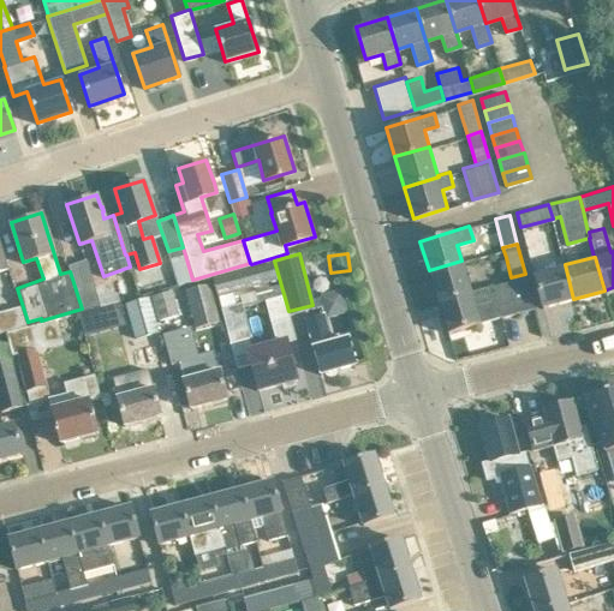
[(100,304),(87,258),(67,264),(70,271),(82,309),(100,304)]
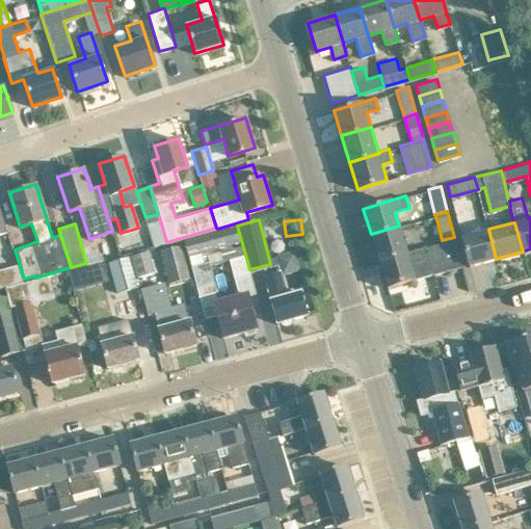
[(399,226),(371,234),(378,260),(406,252),(399,226)]
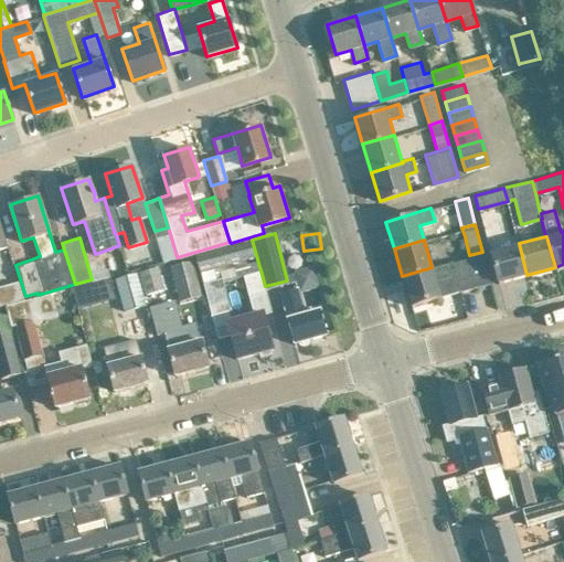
[(499,282),(527,275),(519,243),(490,251),(498,283),(499,282)]
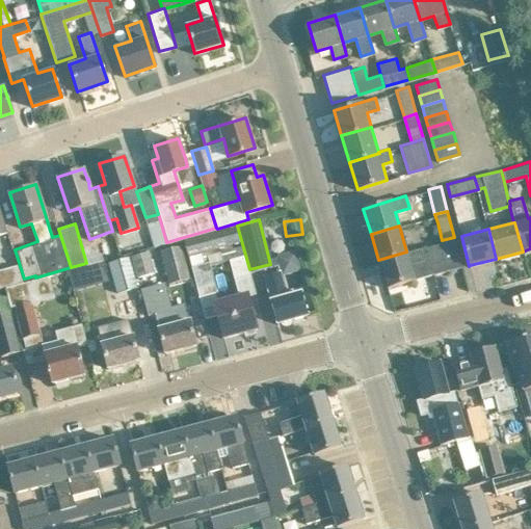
[(116,253),(112,237),(97,241),(101,257),(116,253)]
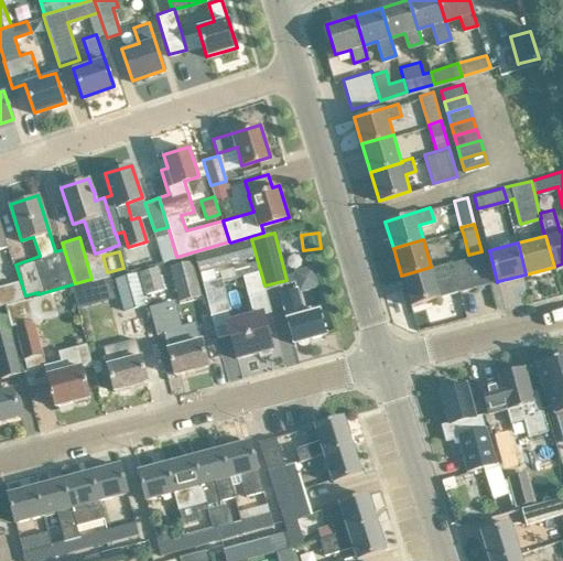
[(457,260),(452,262),(454,273),(458,290),(489,282),(484,261),(482,255),(469,258),(457,260)]
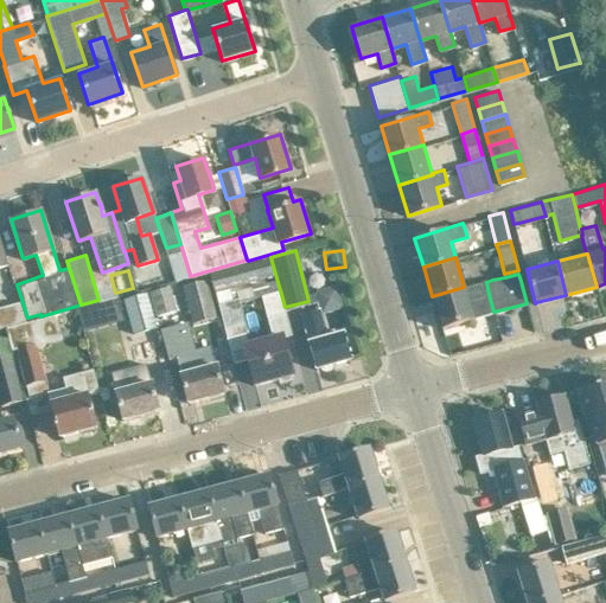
[(205,278),(182,286),(192,322),(215,315),(205,278)]
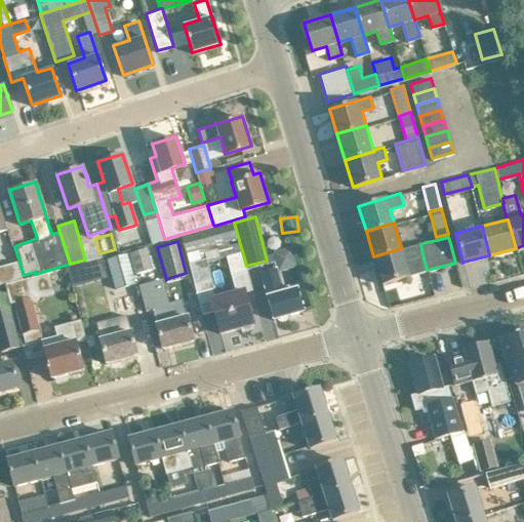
[(405,261),(418,256),(414,244),(401,248),(373,256),(381,284),(409,275),(405,261)]
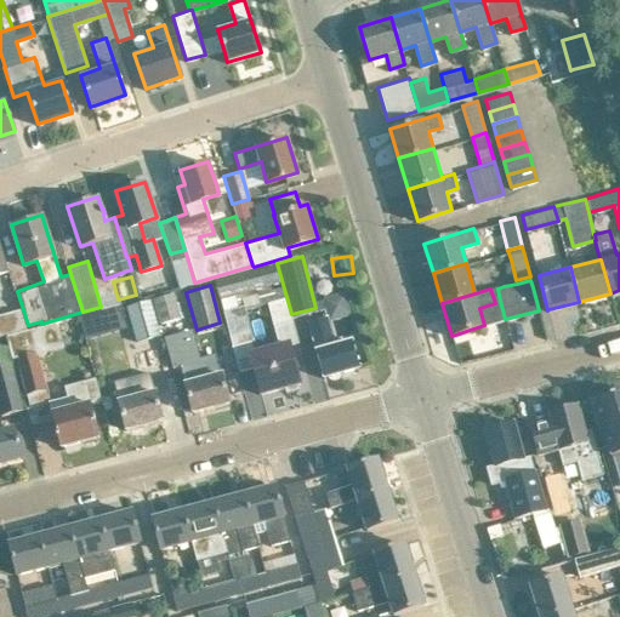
[(252,350),(249,352),(254,366),(260,393),(299,383),(289,344),(299,342),(293,318),(291,314),(286,297),(267,302),(273,324),(278,343),(252,350)]
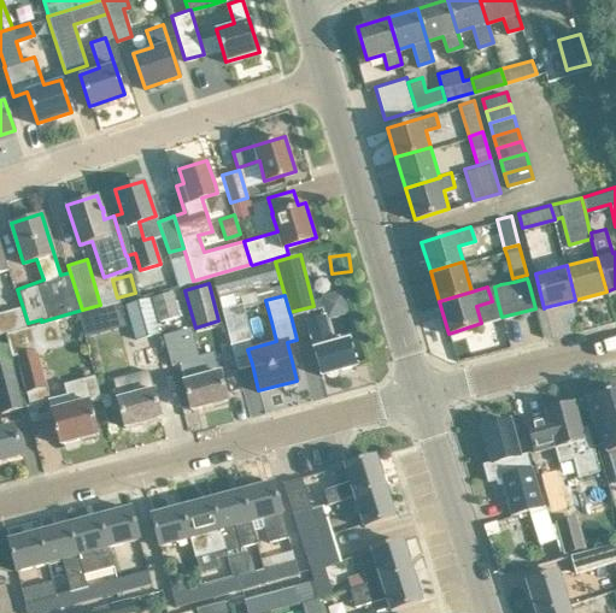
[(148,296),(125,302),(135,337),(158,331),(148,296)]
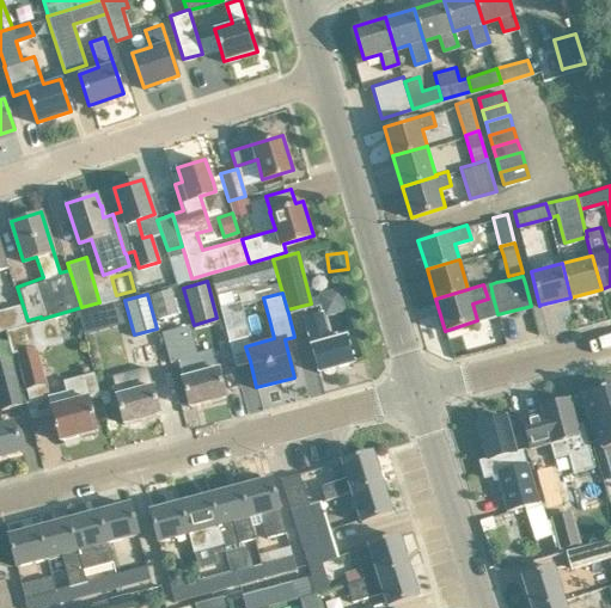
[(126,321),(118,298),(78,309),(85,333),(126,321)]
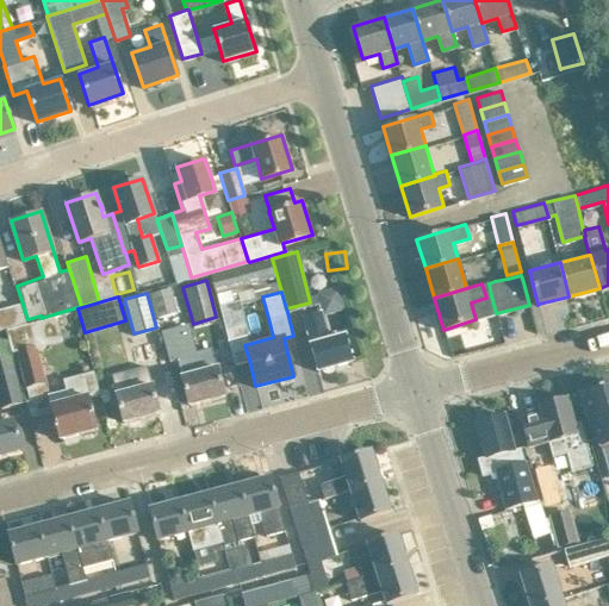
[(240,299),(218,304),(228,338),(227,338),(234,363),(249,360),(244,345),(248,344),(246,333),(248,332),(241,303),(240,299)]
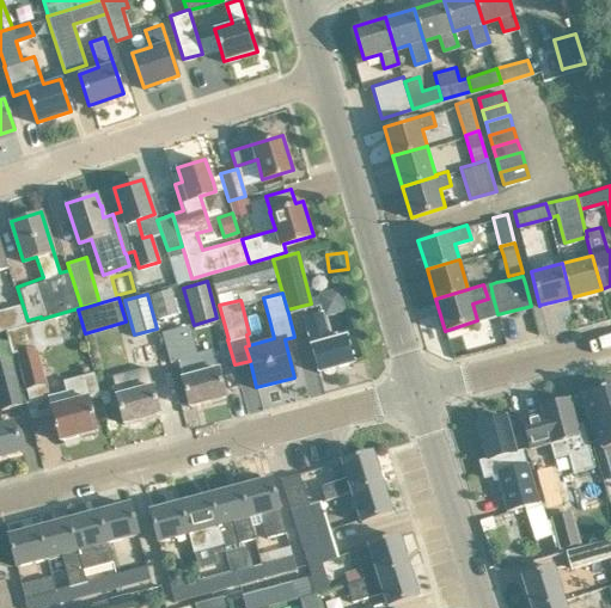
[(0,330),(25,321),(19,304),(0,308),(0,330)]
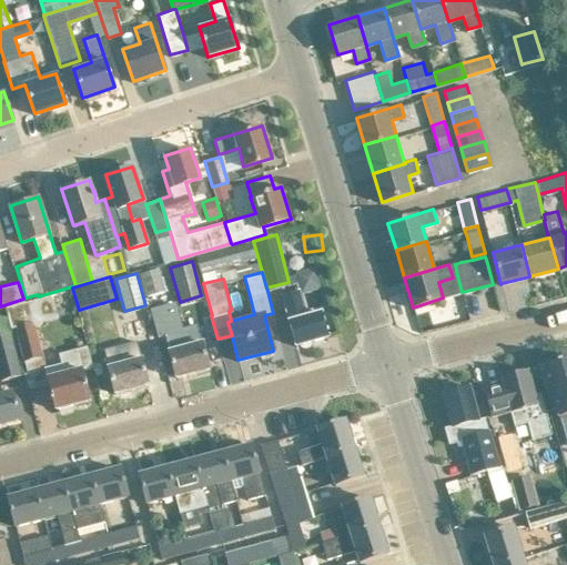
[(289,320),(295,344),(328,335),(321,311),(305,314),(300,288),(281,292),(289,320)]
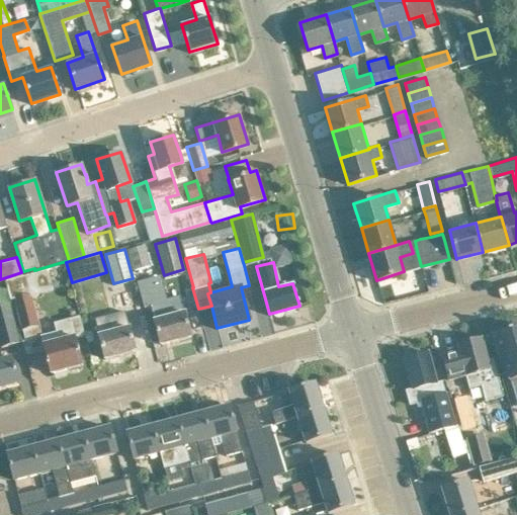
[(21,327),(38,323),(31,293),(39,291),(37,285),(50,282),(46,267),(4,278),(10,297),(14,296),(21,327)]
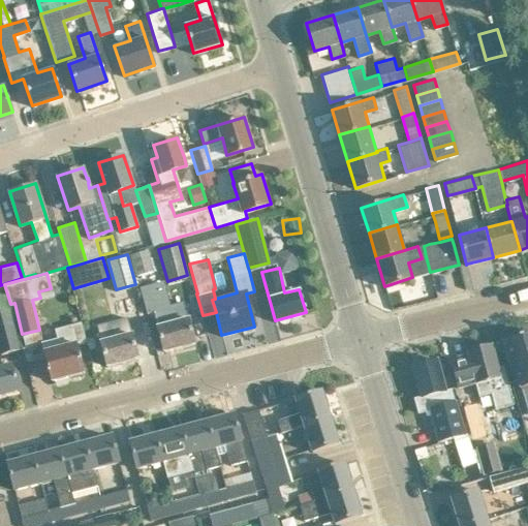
[(4,294),(0,295),(0,348),(1,352),(19,348),(4,294)]
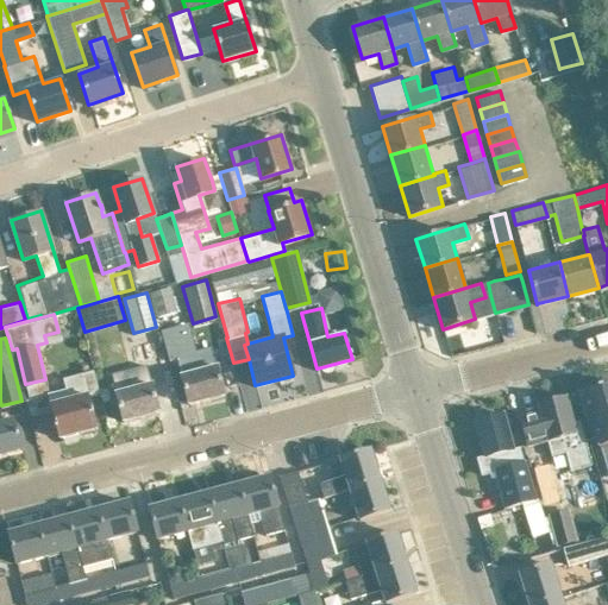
[(176,355),(182,380),(188,403),(224,394),(217,365),(214,366),(211,352),(196,355),(194,351),(176,355)]
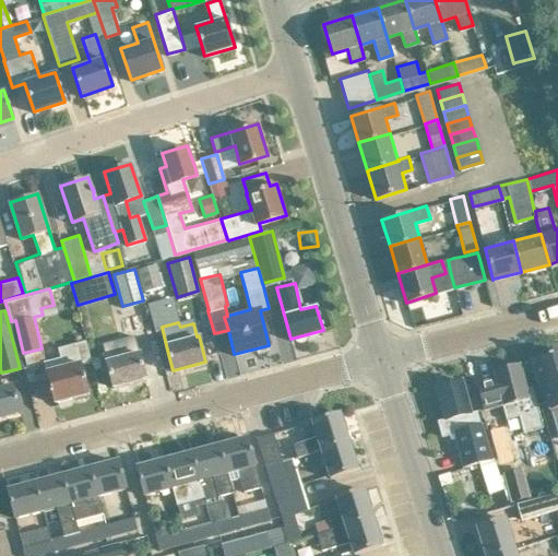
[(123,356),(119,338),(101,343),(113,387),(145,378),(139,352),(123,356)]
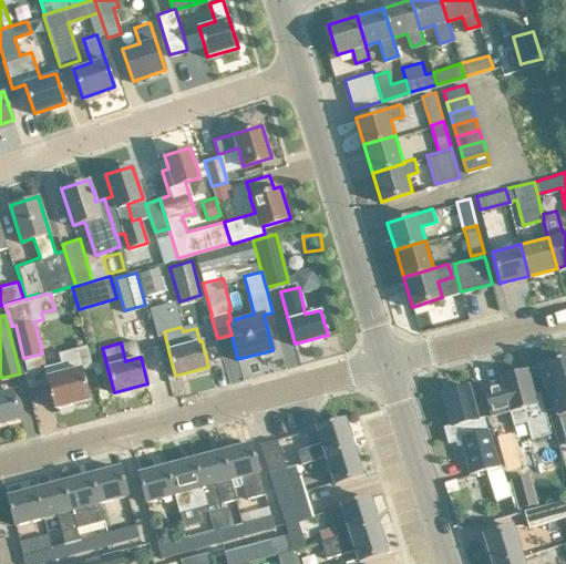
[(61,361),(45,366),(43,366),(47,376),(55,408),(90,399),(82,368),(92,366),(86,345),(59,352),(61,361)]
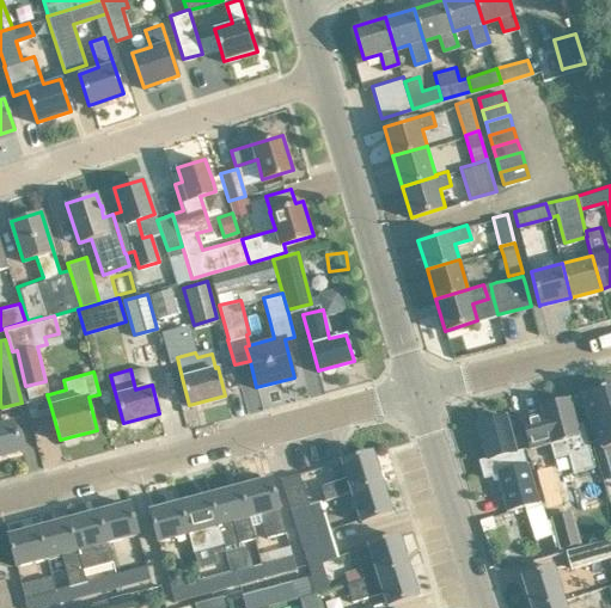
[(610,384),(585,392),(602,449),(609,447),(610,456),(610,384)]
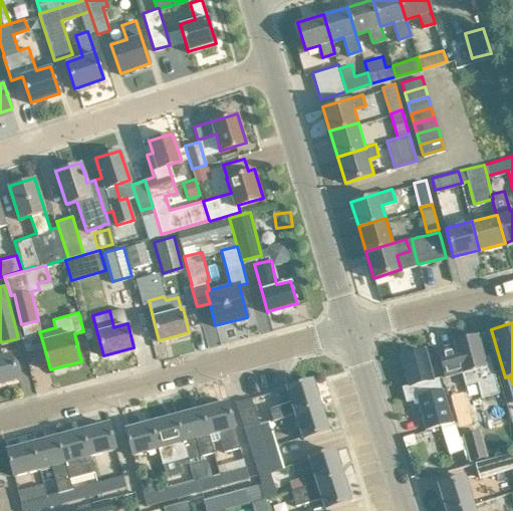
[(464,377),(465,384),(477,380),(479,388),(479,389),(480,395),(497,391),(488,354),(483,355),(477,334),(454,340),(456,346),(438,351),(445,375),(462,371),(464,377)]
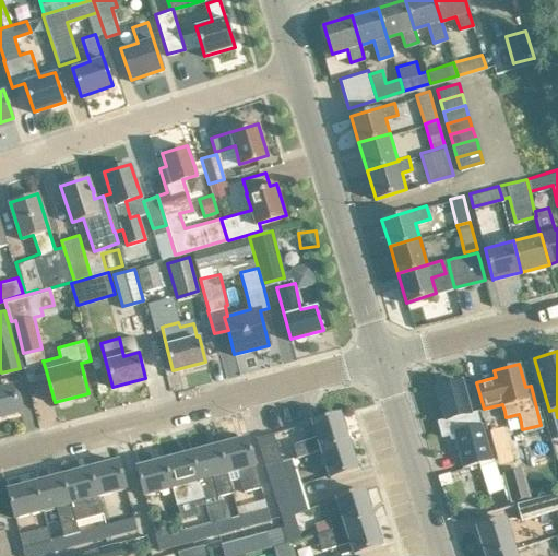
[(470,412),(461,379),(436,386),(444,418),(438,421),(442,435),(454,432),(463,465),(489,459),(477,410),(470,412)]
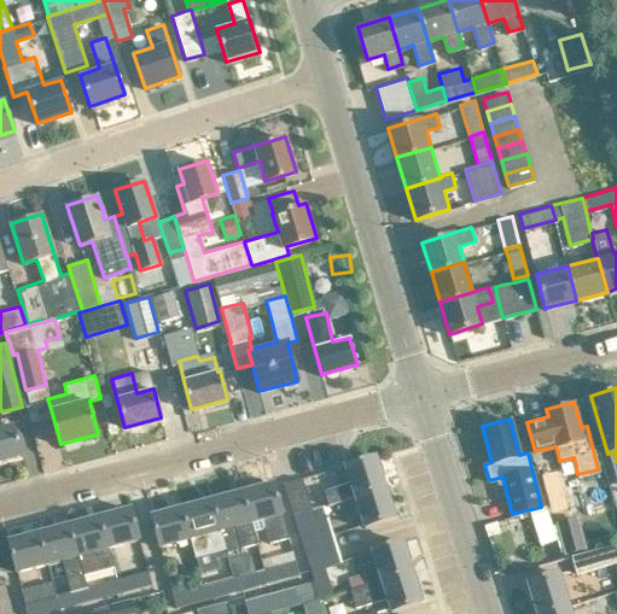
[(0,428),(0,460),(22,454),(15,425),(0,428)]
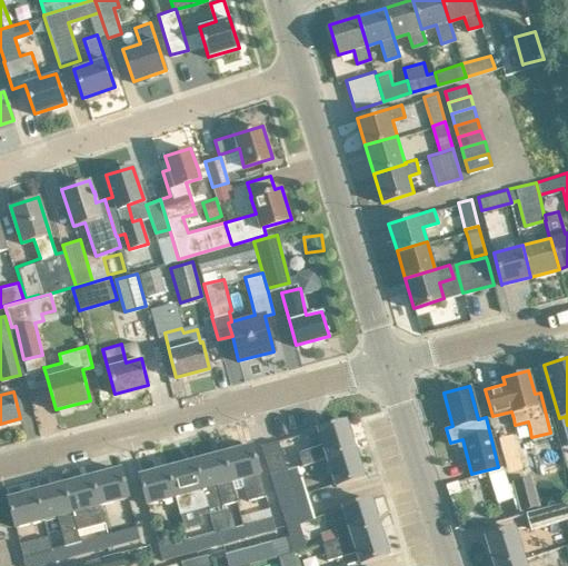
[(326,457),(327,457),(355,448),(346,419),(317,428),(322,444),(298,452),(302,464),(326,457)]
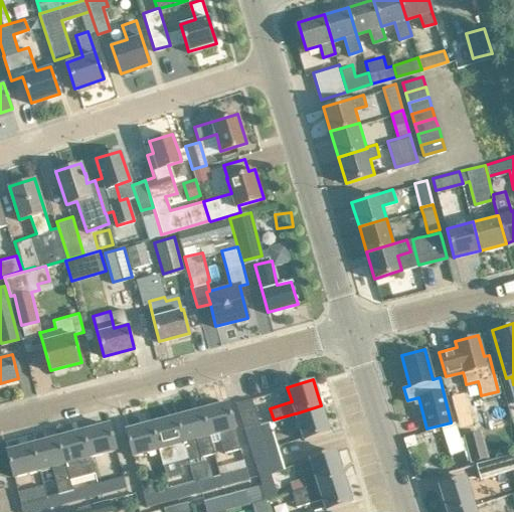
[(269,419),(260,422),(251,397),(235,402),(244,430),(270,421),(269,419)]
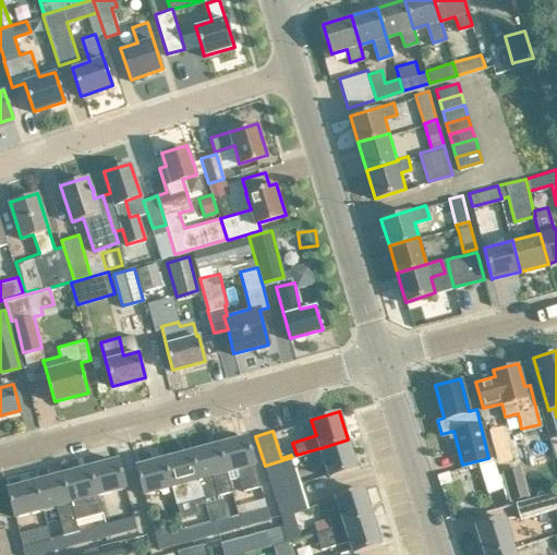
[(556,453),(556,434),(553,432),(544,444),(556,453)]
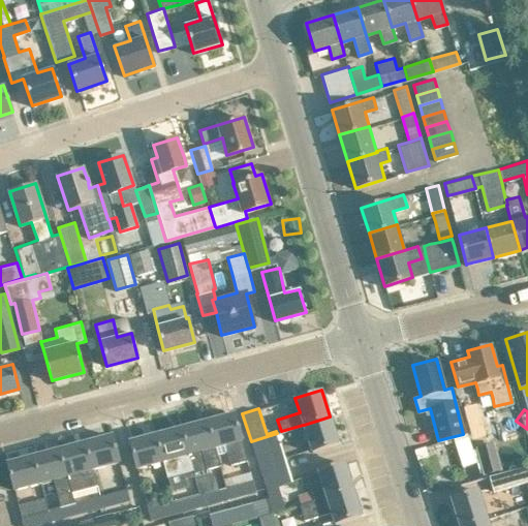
[(230,463),(247,459),(235,413),(208,421),(215,447),(216,446),(227,443),(229,451),(227,451),(230,463)]
